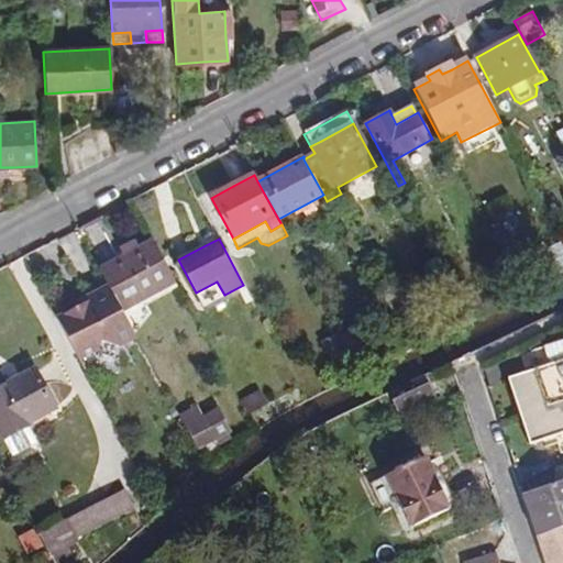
[(122,256),(138,249),(134,240),(118,249),(122,256)]
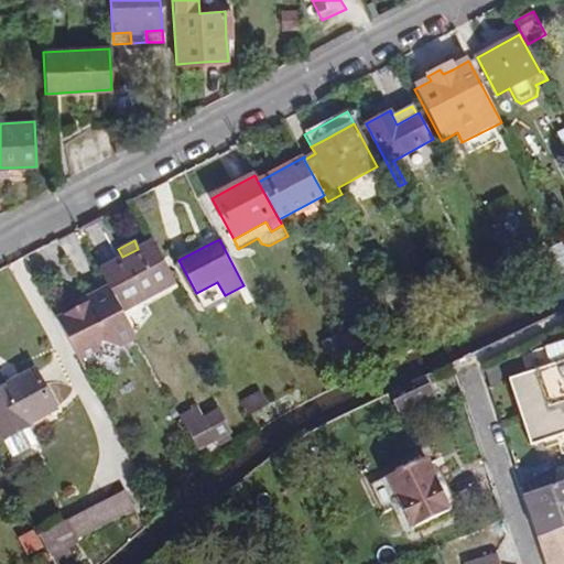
[(107,284),(121,312),(175,284),(152,241),(138,249),(122,257),(99,269),(107,284)]
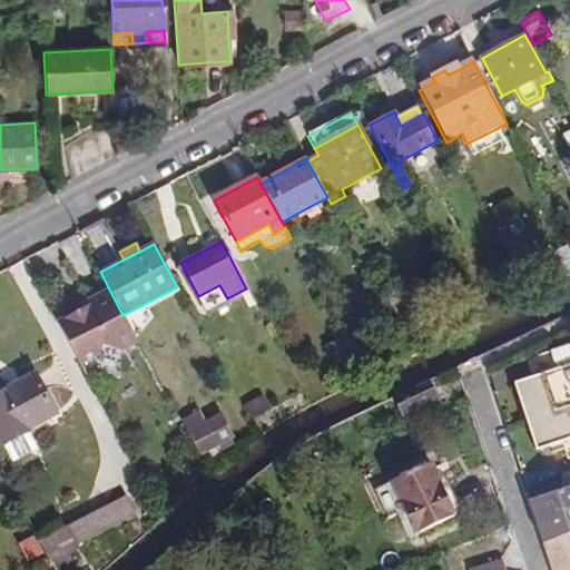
[(227,298),(219,285),(198,296),(208,315),(229,304),(227,298)]
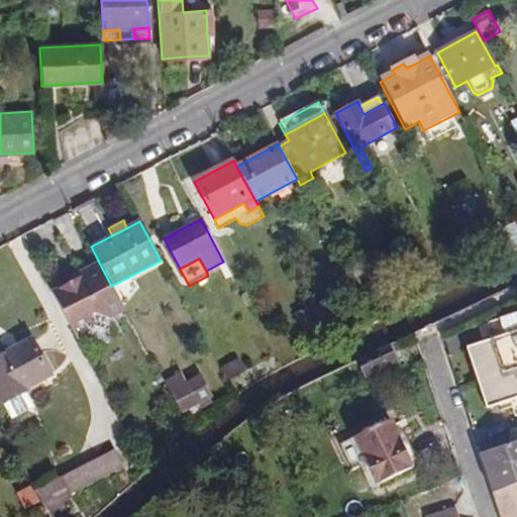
[(70,280),(50,290),(71,328),(77,339),(86,334),(97,338),(108,332),(111,323),(106,315),(122,307),(111,286),(98,261),(77,272),(80,275),(70,280)]
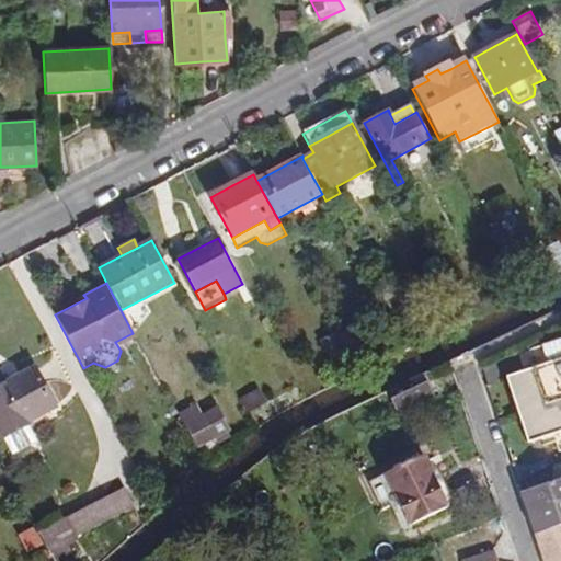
[(83,295),(73,300),(76,304),(87,298),(83,295)]
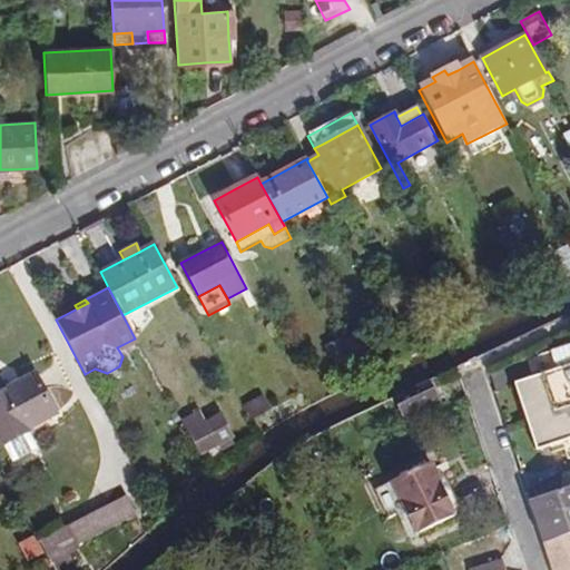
[(569,344),(541,354),(547,372),(569,364),(569,344)]
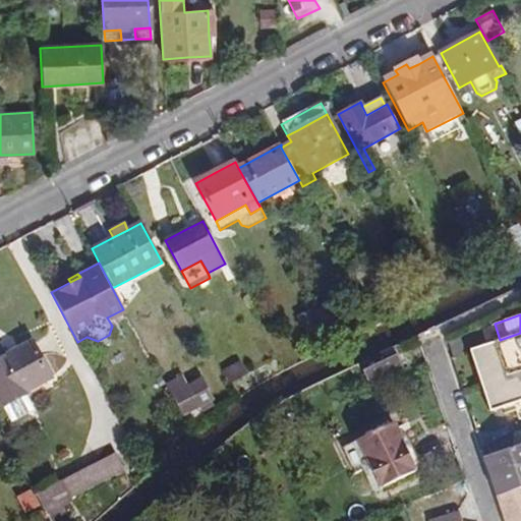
[(520,333),(500,340),(469,350),(489,411),(513,404),(520,400),(520,333)]
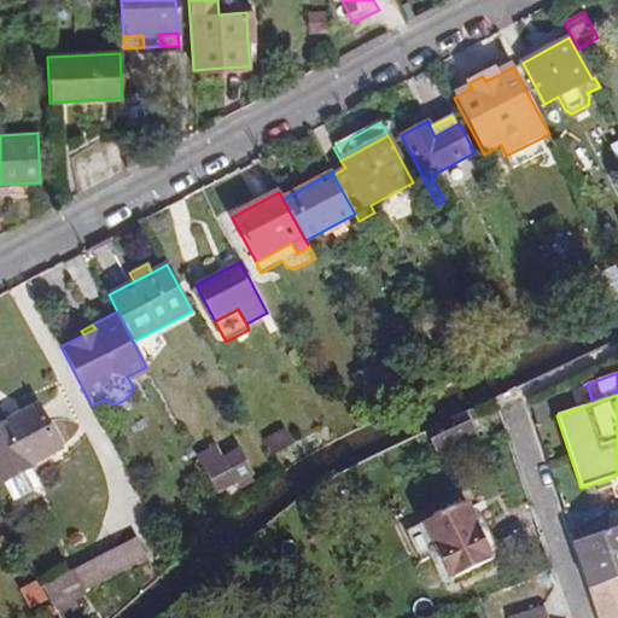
[(127,408),(129,397),(116,404),(127,408)]
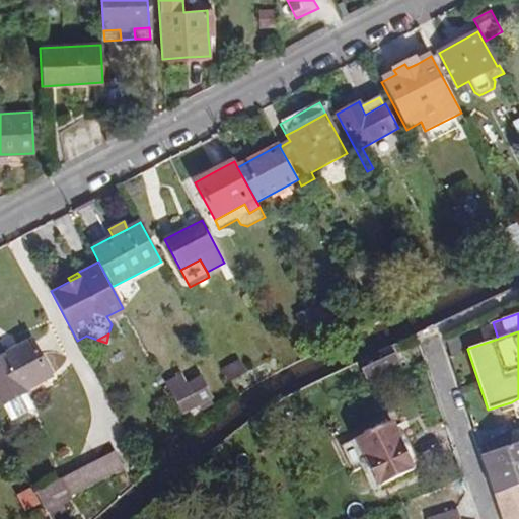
[(6,355),(0,358),(0,400),(10,421),(32,409),(23,390),(51,377),(32,341),(6,355)]
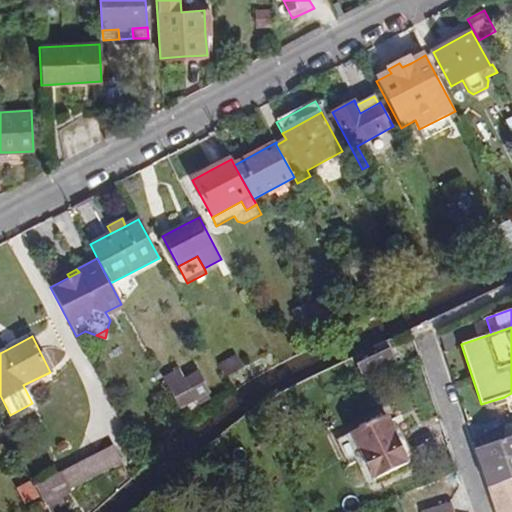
[(357,364),(363,379),(397,364),(389,349),(357,364)]
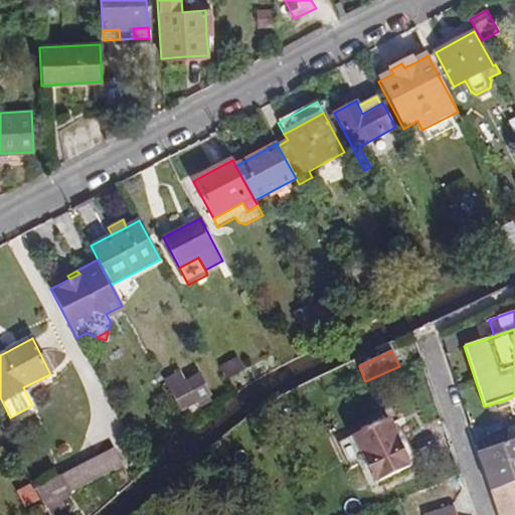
[(179,372),(165,379),(181,411),(210,396),(198,374),(183,381),(179,372)]
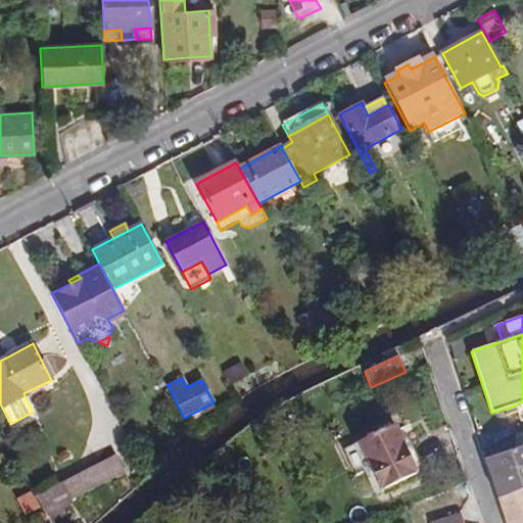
[(358,442),(381,491),(418,473),(395,425),(358,442)]
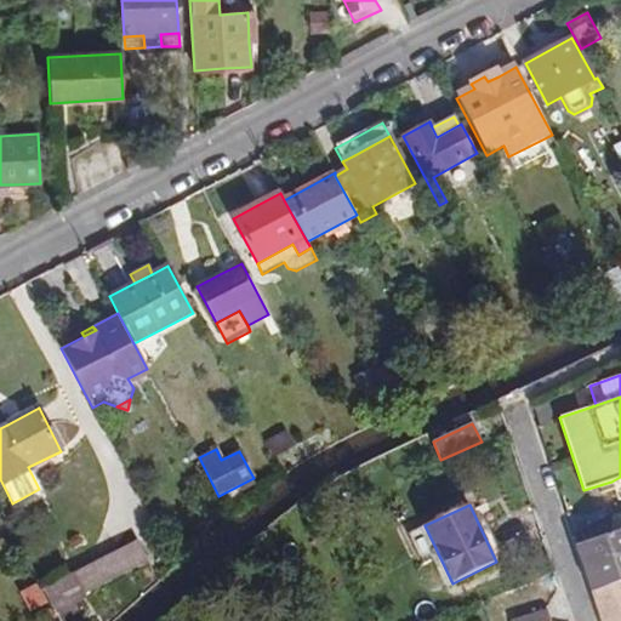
[(620,530),(577,546),(584,560),(593,592),(620,582),(620,530)]
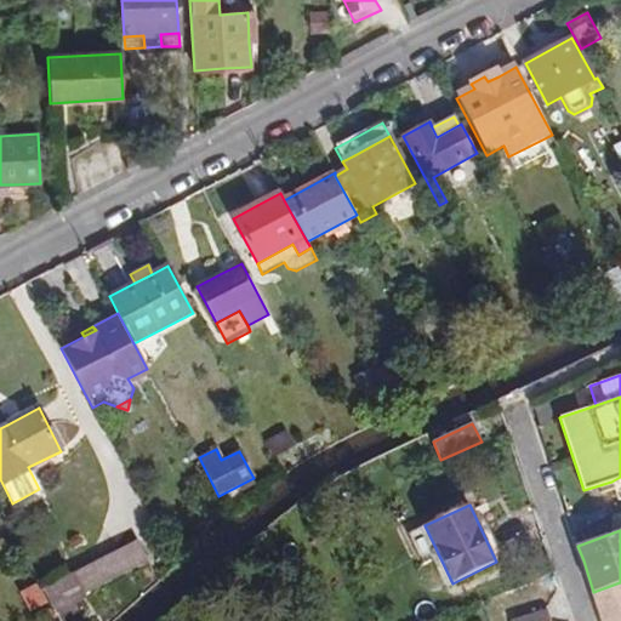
[(53,609),(148,560),(138,541),(43,590),(53,609)]
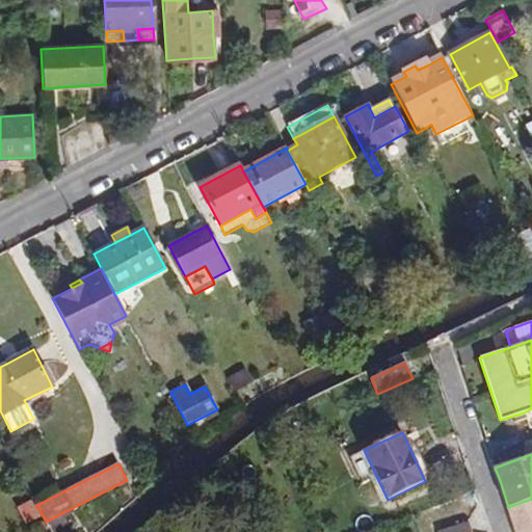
[(531,531),(531,499),(508,507),(516,531),(531,531)]
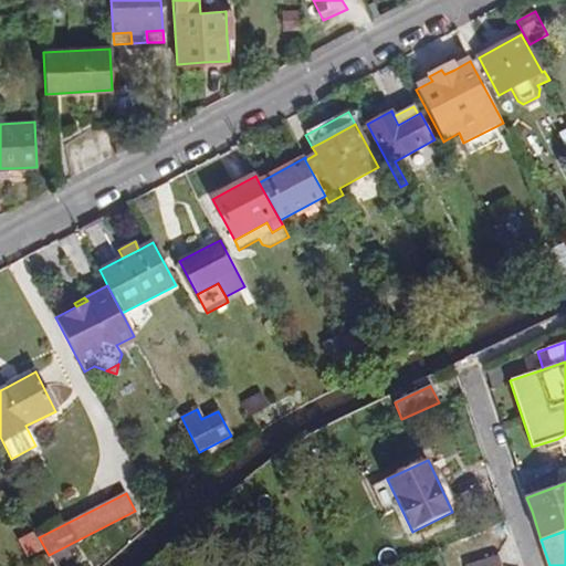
[(28,556),(33,565),(42,565),(48,563),(40,549),(28,556)]
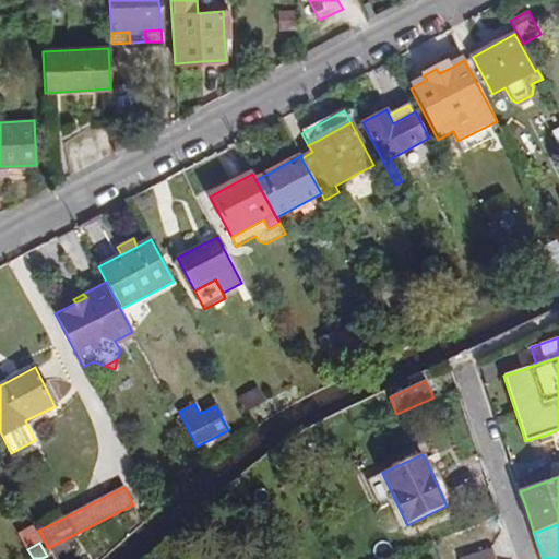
[(51,555),(54,558),(75,558),(71,545),(51,555)]
